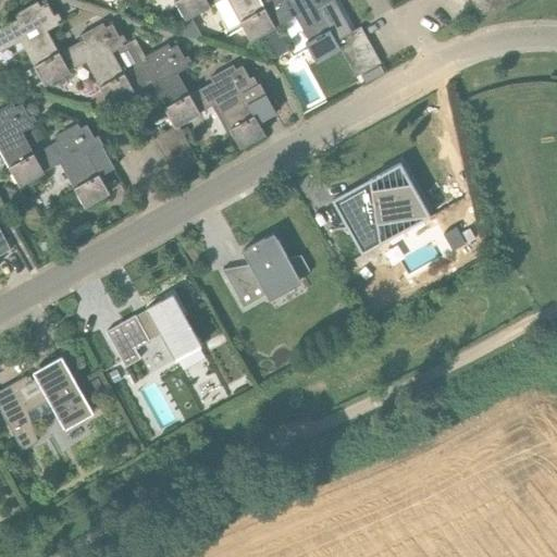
[(210,7),(206,0),(174,0),(185,21),(210,7)]
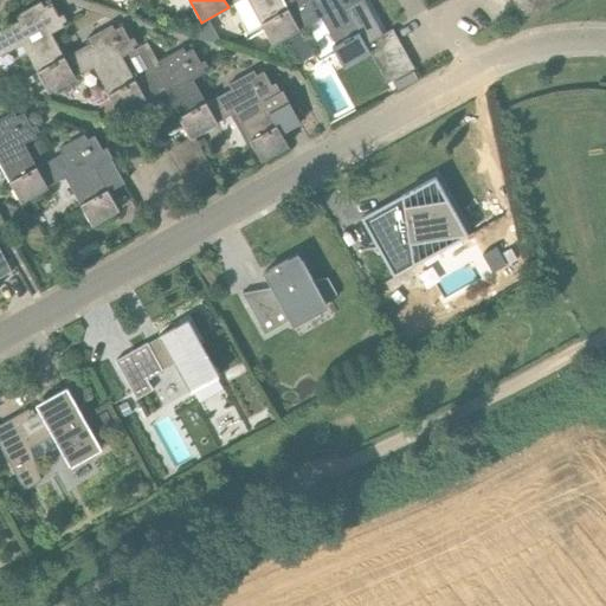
[(300,31),(289,12),(282,0),(224,0),(229,7),(242,0),(246,0),(272,45),(300,31)]
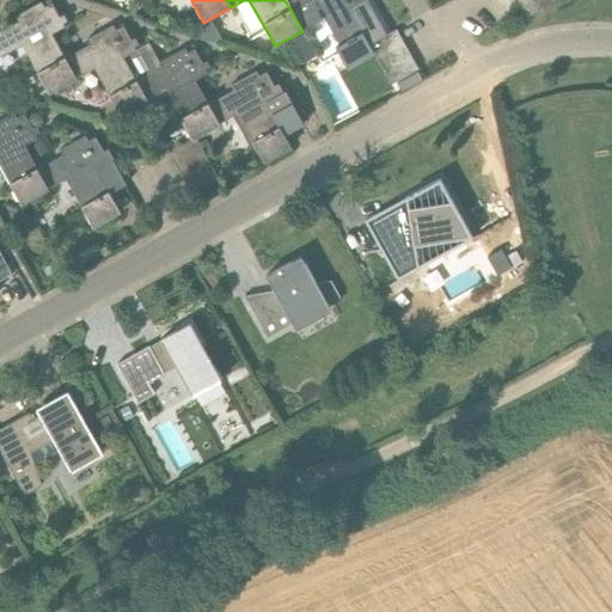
[(347,69),(374,54),(369,47),(350,10),(362,4),(360,0),(312,0),(292,12),(303,31),(308,41),(326,31),(347,69)]
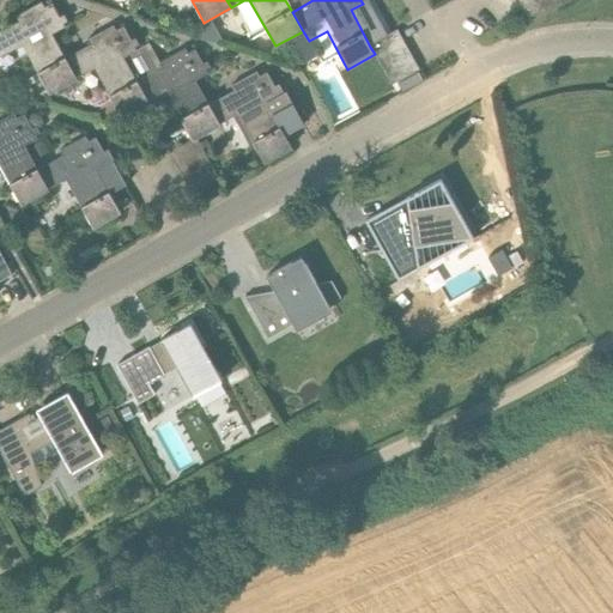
[(517,0),(530,23),(544,16),(534,0),(517,0)]
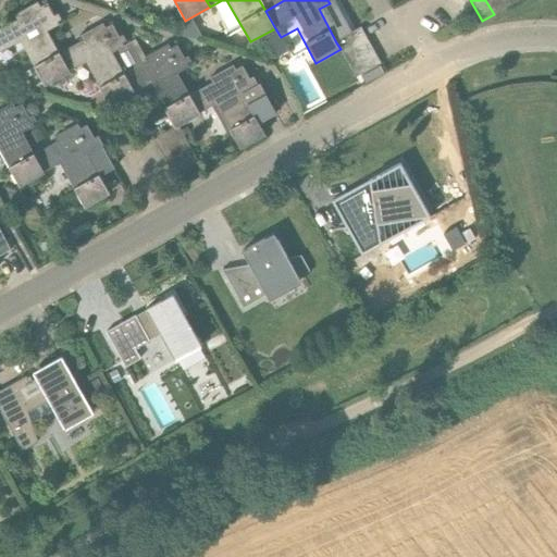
[(485,0),(494,14),(506,8),(502,0),(485,0)]
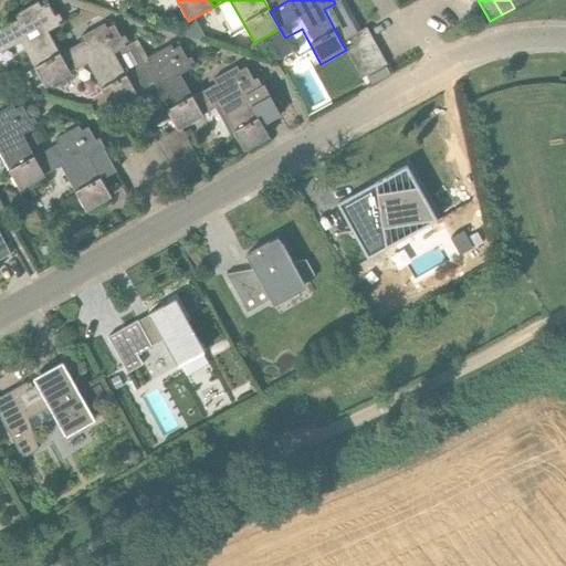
[(71,73),(61,54),(49,32),(60,25),(48,3),(30,14),(27,9),(16,16),(18,20),(0,30),(0,53),(21,42),(45,86),(71,73)]
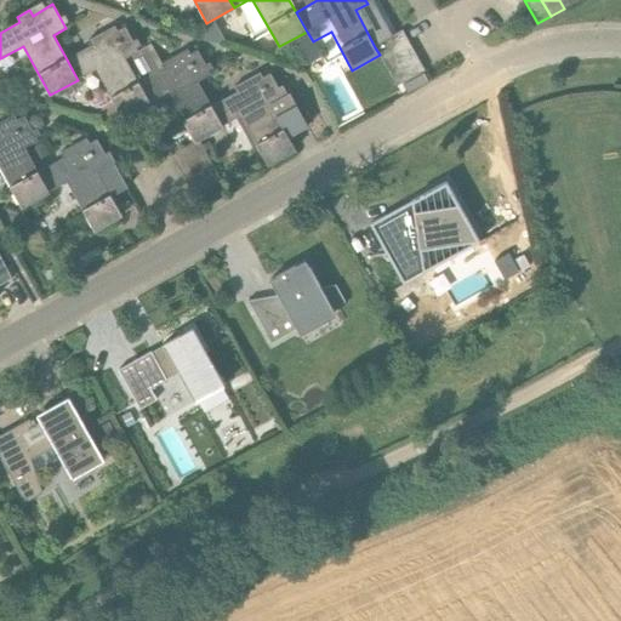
[(151,103),(140,84),(126,58),(138,51),(126,28),(106,39),(102,34),(90,40),(92,46),(67,60),(78,80),(96,69),(123,119),(151,103)]
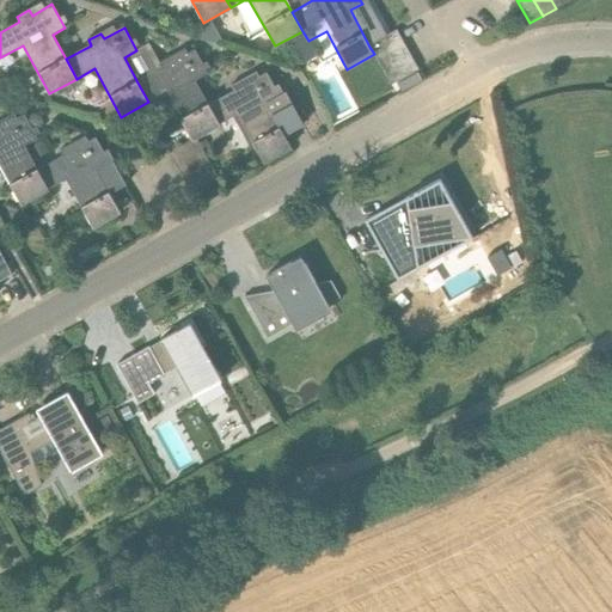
[(403,43),(397,31),(369,47),(374,54),(377,57),(403,43)]
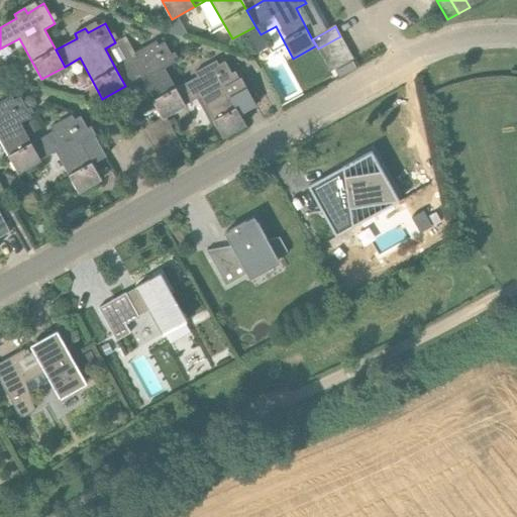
[(340,36),(318,48),(324,60),(346,46),(340,36)]
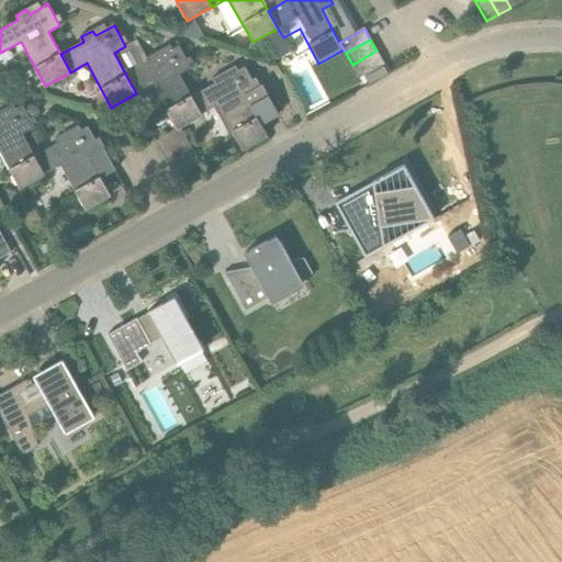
[(202,114),(192,97),(179,75),(191,68),(179,46),(160,56),(158,52),(147,58),(149,63),(126,76),(136,93),(153,85),(177,130),(180,126),(202,114)]
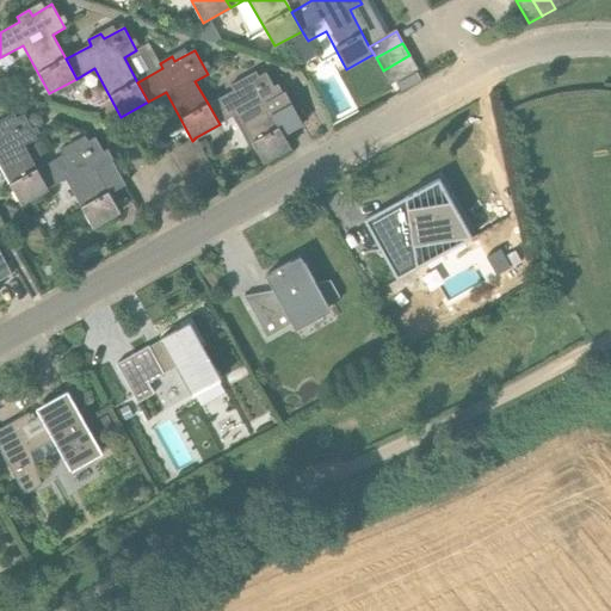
[(409,55),(383,71),(392,85),(418,71),(409,55)]
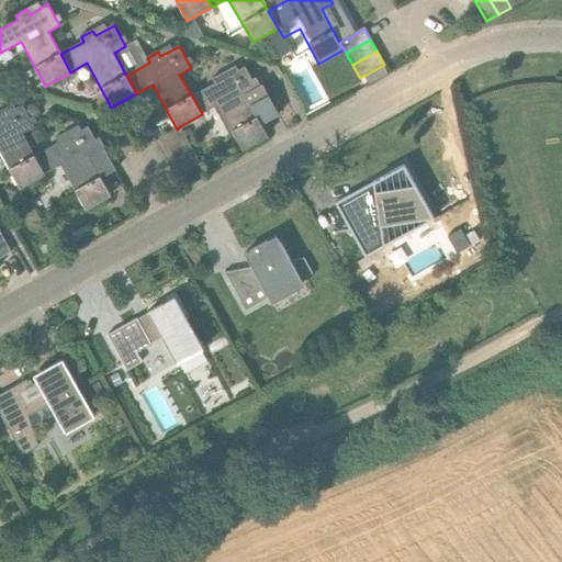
[(218,105),(243,149),(268,136),(245,96),(257,89),(245,68),(226,78),(224,72),(212,79),(215,85),(192,97),(202,114),(218,105)]
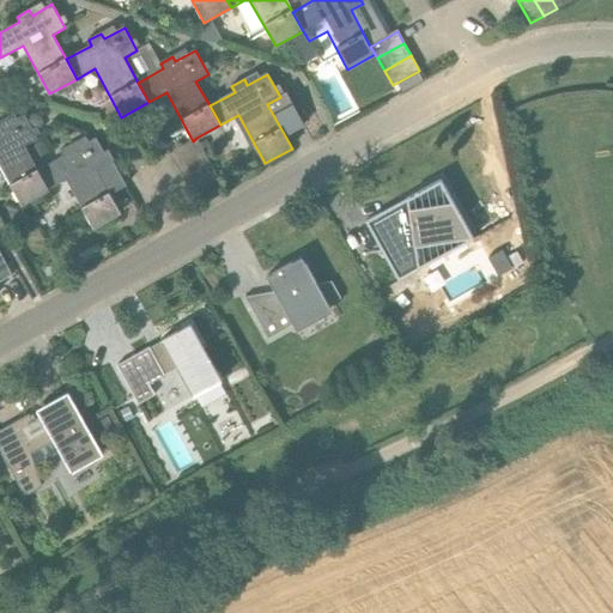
[(49,190),(38,170),(25,146),(37,139),(24,115),(4,127),(1,121),(0,121),(0,165),(22,205),(49,190)]
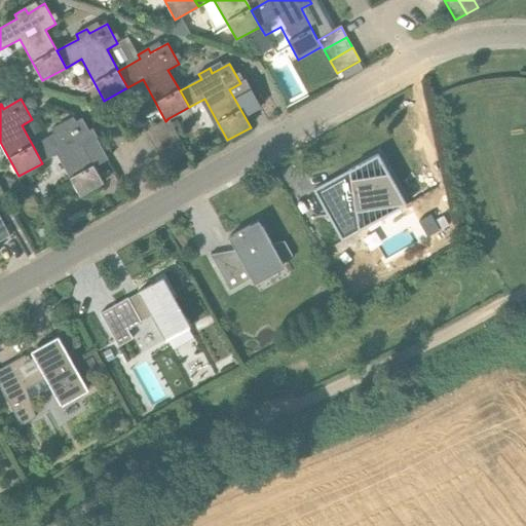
[(165,121),(146,132),(152,144),(176,132),(168,118),(165,121)]
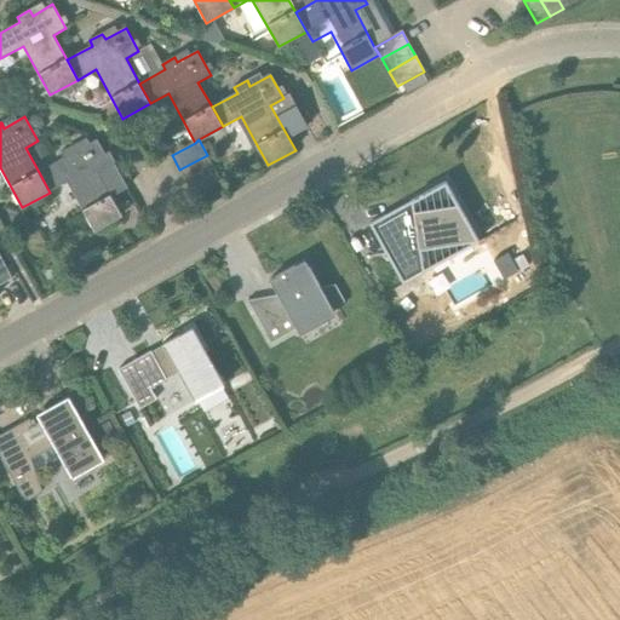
[(128,188),(124,182),(113,161),(110,162),(97,141),(76,151),(74,147),(61,153),(64,159),(39,172),(50,193),(67,182),(95,231),(122,216),(112,197),(128,188)]
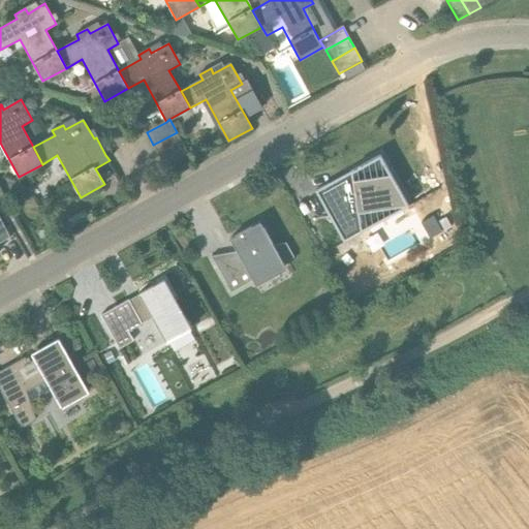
[(315,191),(343,242),(409,206),(380,155),(315,191)]
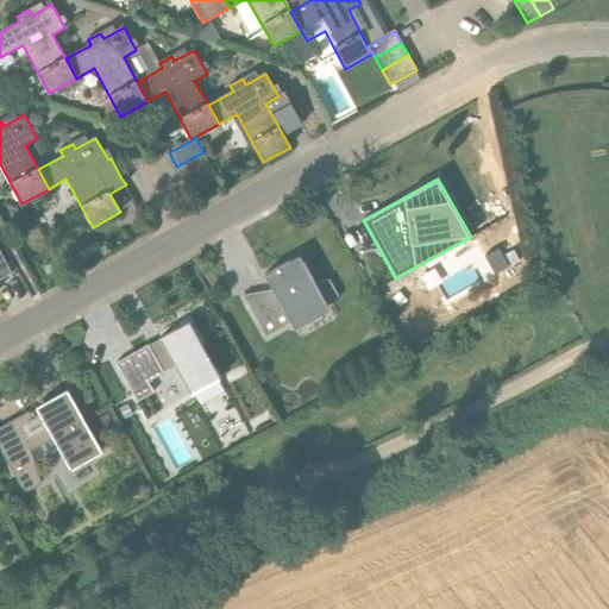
[(244,295),(267,337),(292,324),(295,330),(330,311),(326,305),(339,297),(330,280),(315,283),(300,256),(265,275),(274,290),(244,295)]
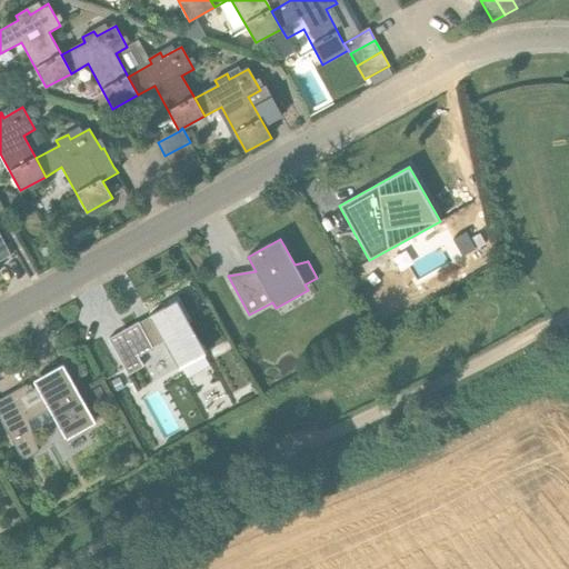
[(153,347),(159,343),(165,341),(180,369),(207,355),(177,301),(149,317),(151,320),(141,327),(139,322),(109,339),(129,376),(146,367),(139,356),(155,348),(153,347)]
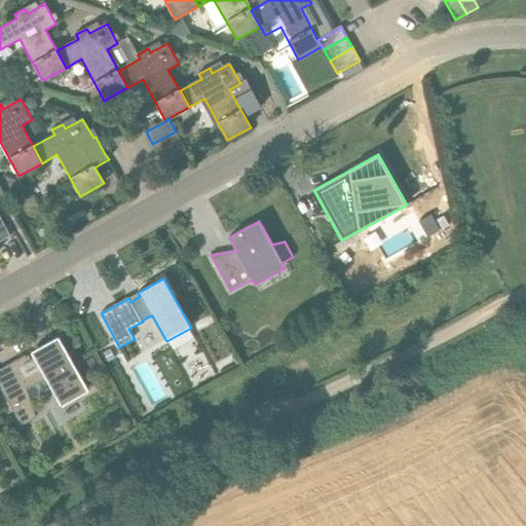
[(0,369),(0,386),(22,426),(36,418),(35,417),(37,416),(28,388),(47,378),(62,404),(86,390),(61,343),(29,361),(26,355),(0,369)]
